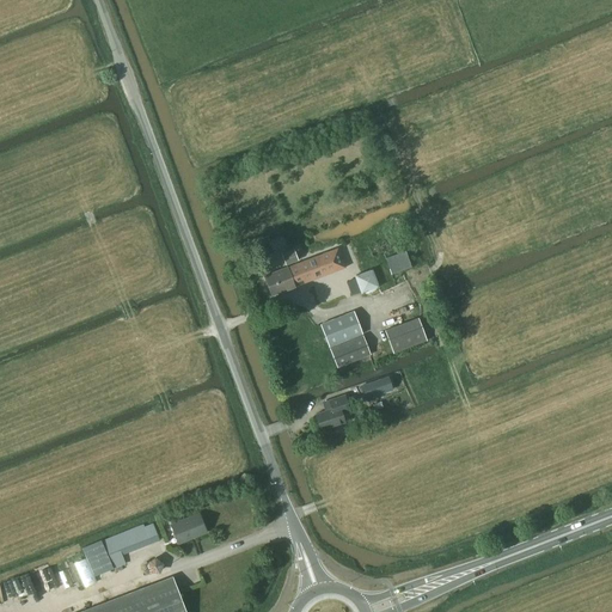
[(271,295),(347,268),(340,249),(264,276),(271,295)]
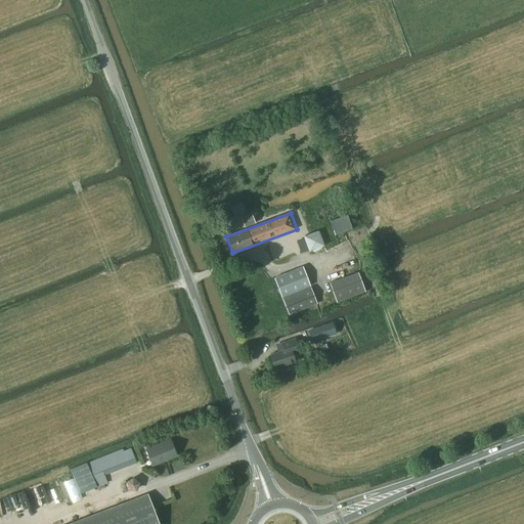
[(246,227),(256,223),(253,214),(242,217),(246,227)]
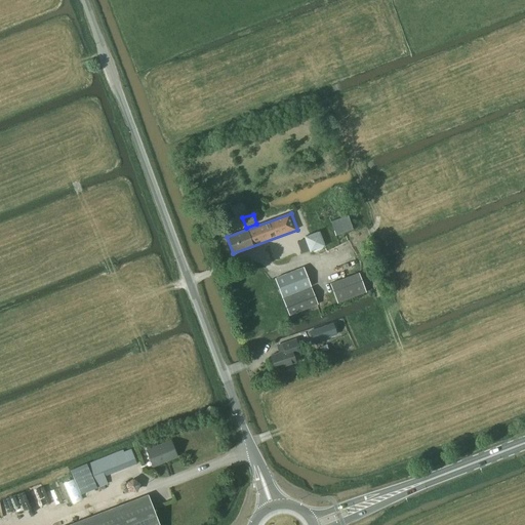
[(348,214),(330,220),(336,236),(353,229),(348,214)]
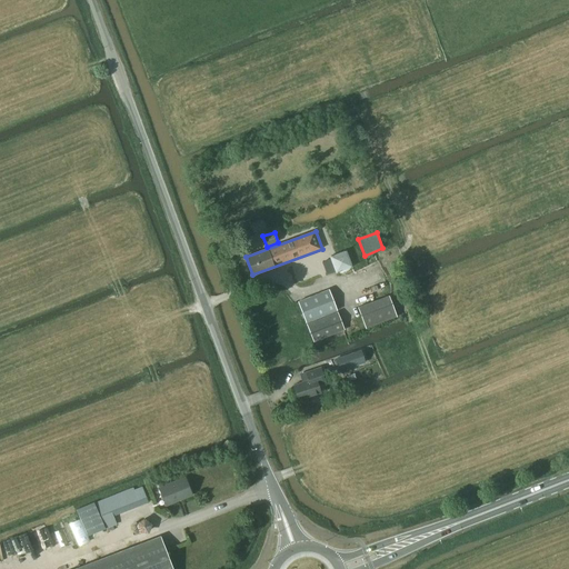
[(346,250),(330,257),(336,273),(352,268),(346,250)]
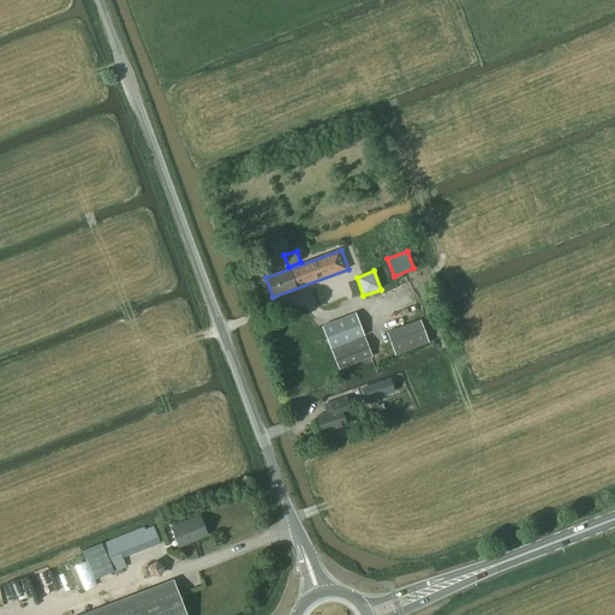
[(333,281),(312,288),(320,309),(336,302),(340,300),(336,290),(333,281)]
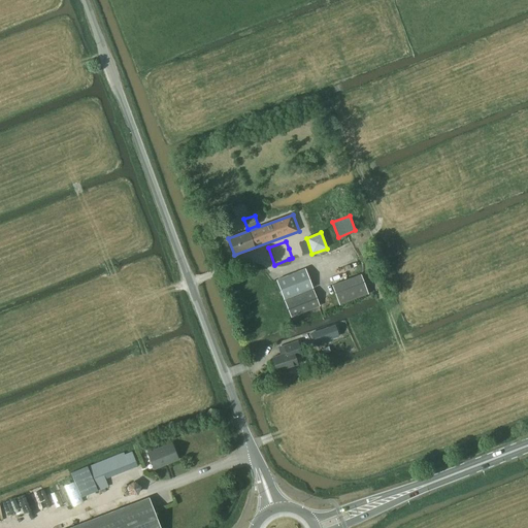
[(286,299),(314,288),(306,268),(277,278),(286,299)]
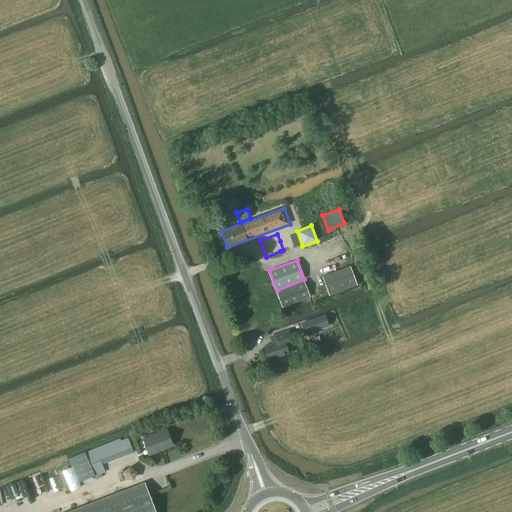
[(345,268),(322,277),(329,297),(358,285),(350,265),(345,268)]
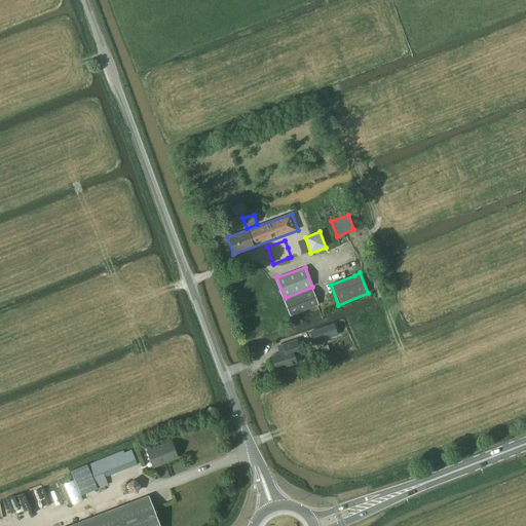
[(284,300),(288,310),(290,316),(318,305),(311,288),(284,300)]
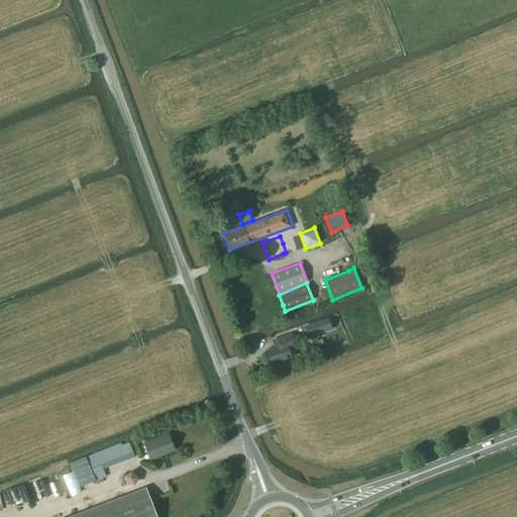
[(328,317),(304,326),(308,337),(332,329),(328,317)]
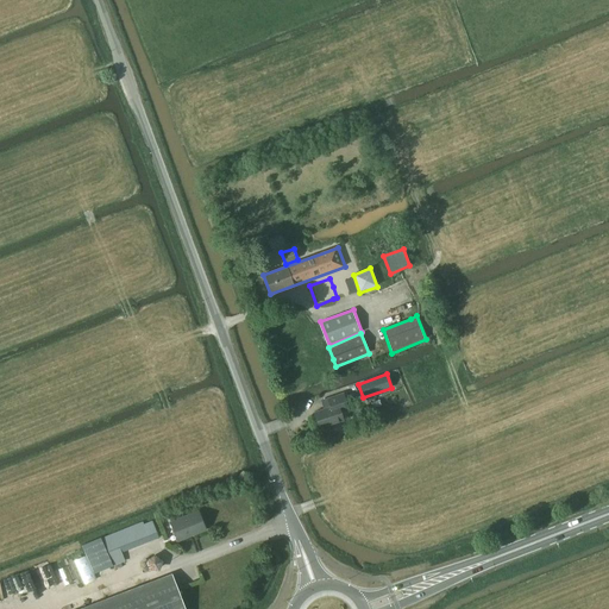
[(319,429),(344,421),(340,412),(349,409),(343,394),(321,401),(324,409),(314,413),(319,429)]
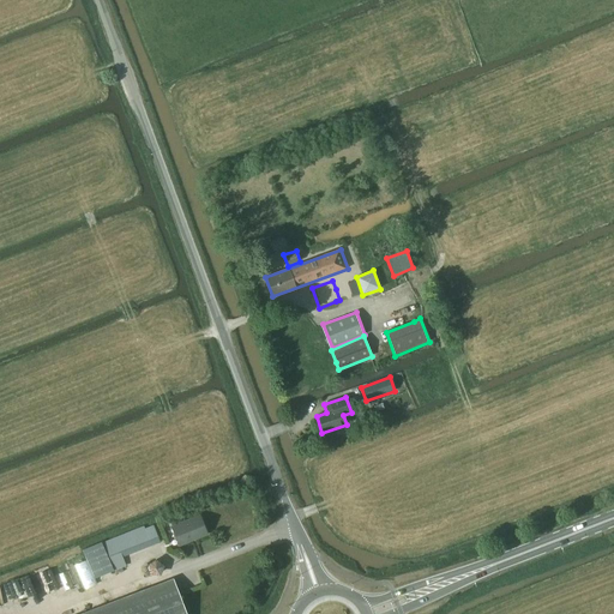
[(208,534),(200,516),(172,527),(180,545),(208,534)]
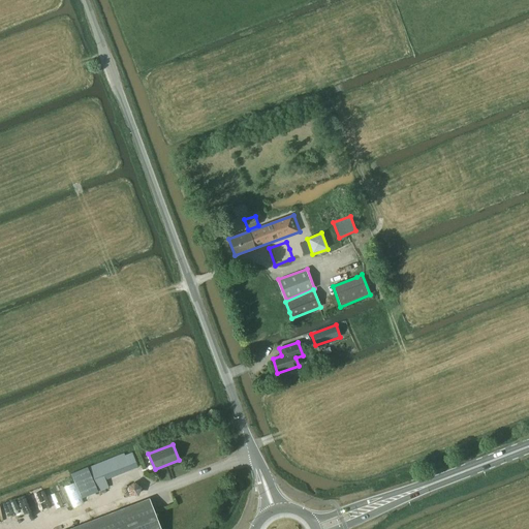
[(103,460),(71,474),(82,499),(98,492),(94,483),(137,465),(132,453),(125,456),(124,454),(110,459),(113,467),(107,469),(103,460)]
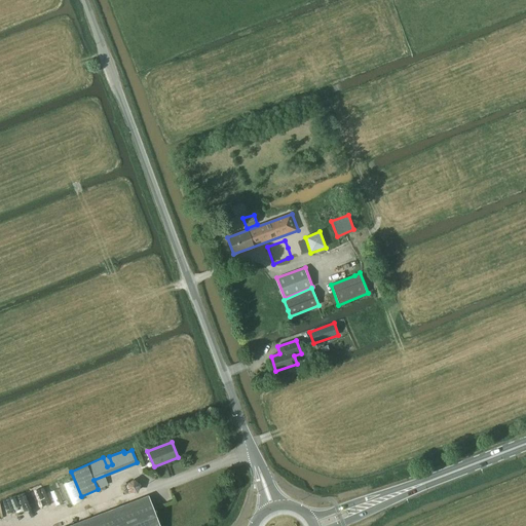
[(65,485),(73,504),(83,500),(74,481),(65,485)]
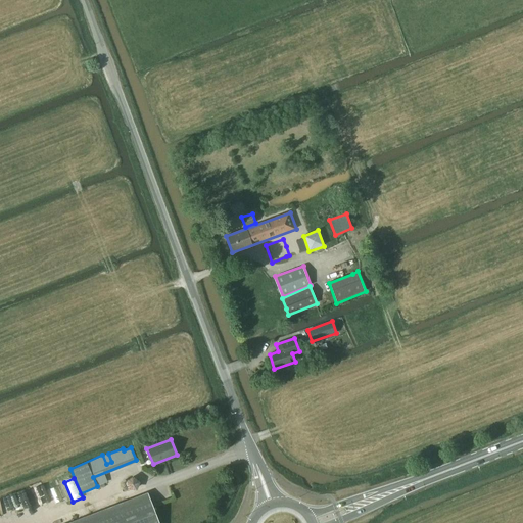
[(158,522),(148,493),(68,522),(158,522)]
